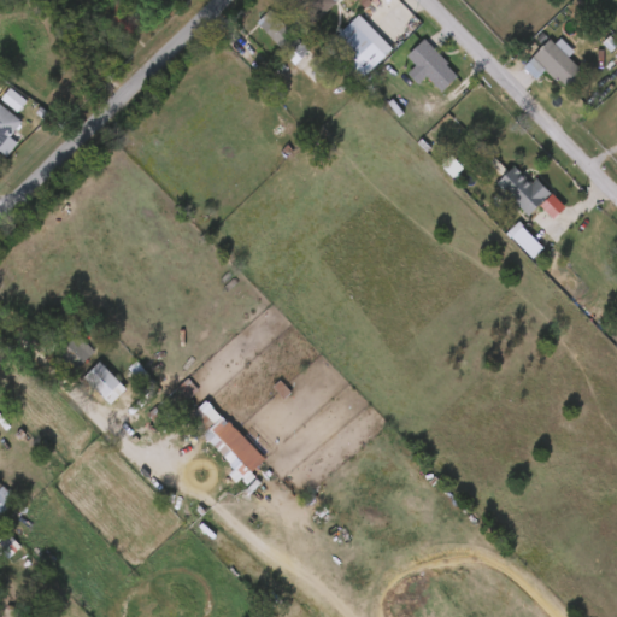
[(339,0),(336,3),(305,33),(282,10),(292,0),(339,0)]
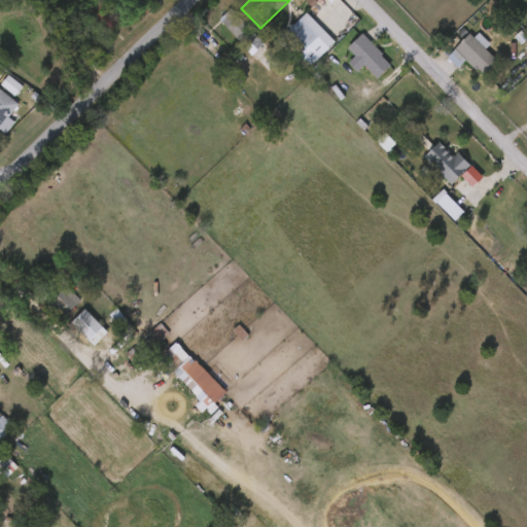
[(265,44),(254,55),(218,20),(230,8),(265,44)]
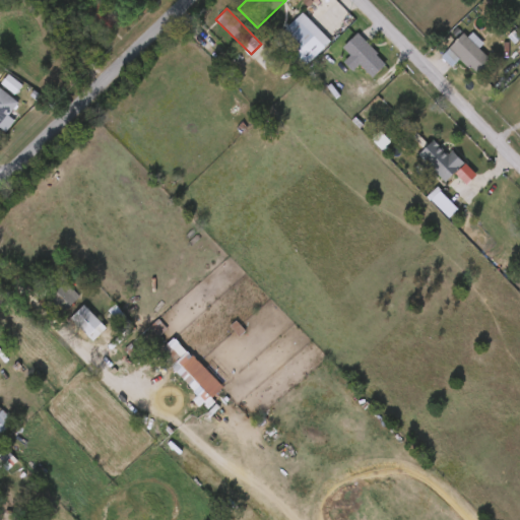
[(331,43),(307,66),(277,37),(302,13),(331,43)]
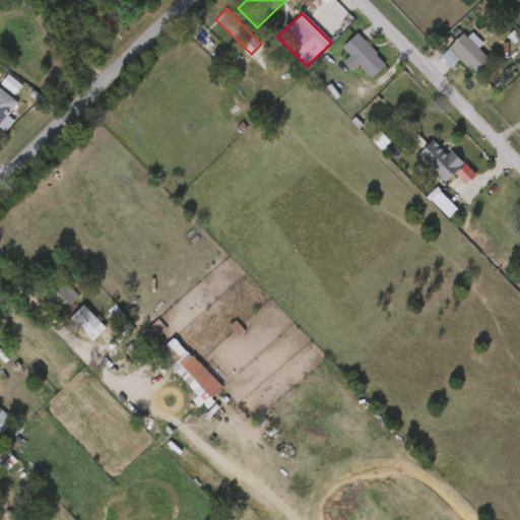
[(387,64),(373,77),(360,64),(351,72),(340,61),(347,55),(341,48),(356,33),(387,64)]
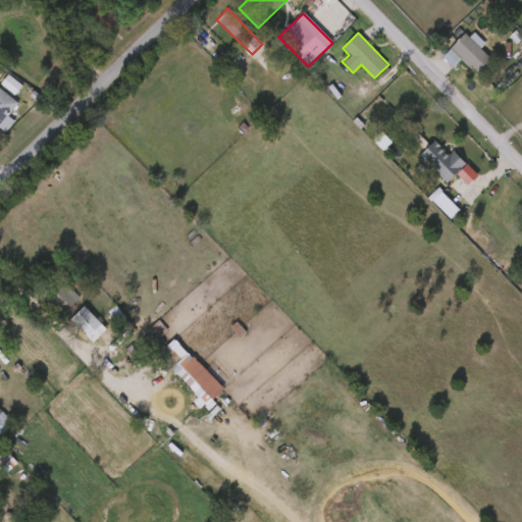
[(474,33),(485,43),(480,48),(494,62),(481,76),(462,58),(453,68),(441,57),(465,33),(468,38),(474,33)]
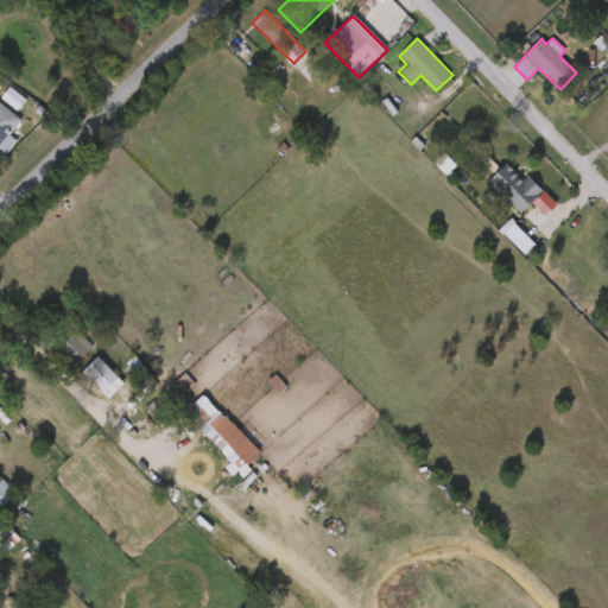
[(23,141),(16,151),(8,145),(4,152),(0,149),(0,102),(1,101),(27,120),(16,135),(23,141)]
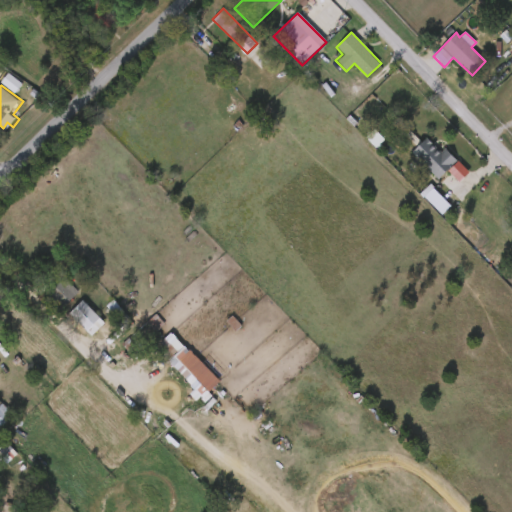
[(433,144),(441,152),(444,148),(456,160),(437,178),(425,166),(419,171),(410,162),(416,157),(412,152),(427,137),(433,144)]
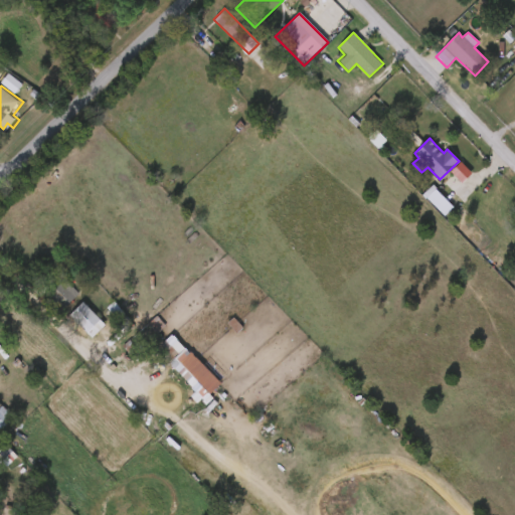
[(40,281),(48,288),(53,284),(56,287),(60,282),(62,285),(65,282),(78,294),(56,316),(31,290),(40,281)]
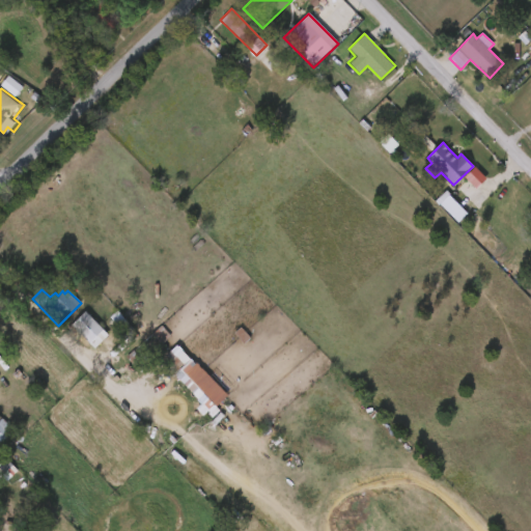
[(106,335),(91,350),(68,326),(83,312),(106,335)]
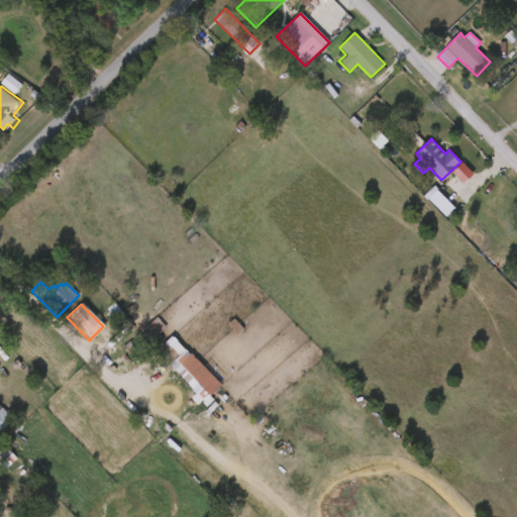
[(176,342),(217,385),(211,391),(201,380),(188,392),(185,389),(189,385),(162,356),(176,342)]
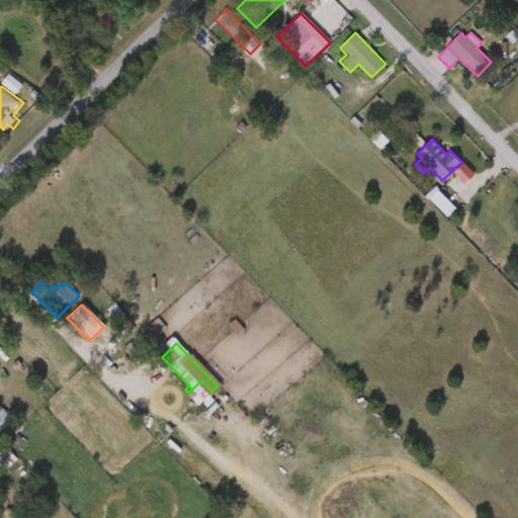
[(21,426),(5,441),(0,435),(0,403),(3,401),(11,409),(7,412),(21,426)]
